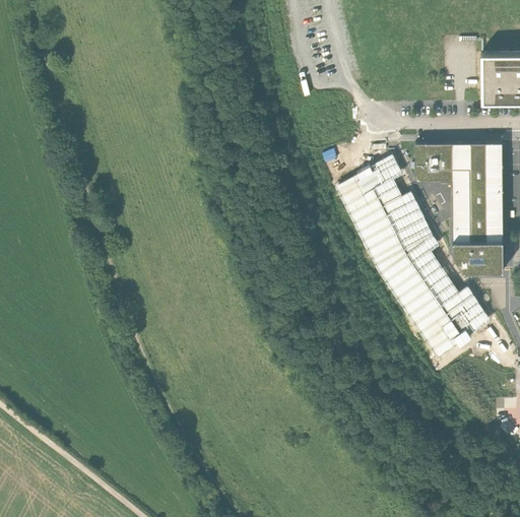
[(519,103),(519,54),(480,55),(481,104),(519,103)]
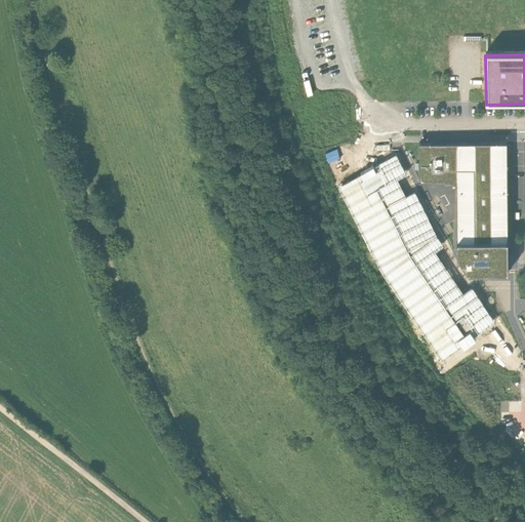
[(304,79),(307,94),(313,93),(310,78),(304,79)]
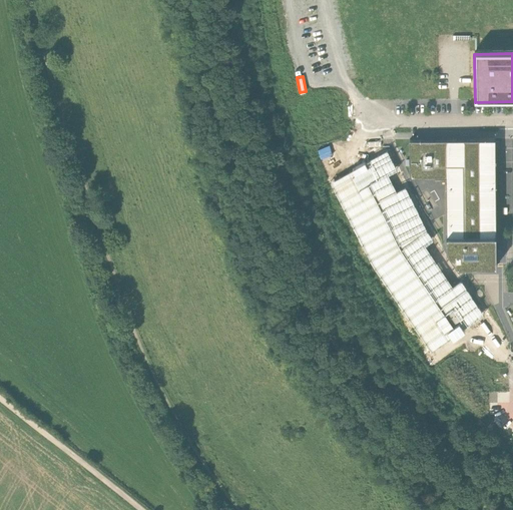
[(446,180),(446,239),(496,238),(495,142),(470,142),(428,143),(409,143),(410,180),(446,180)]
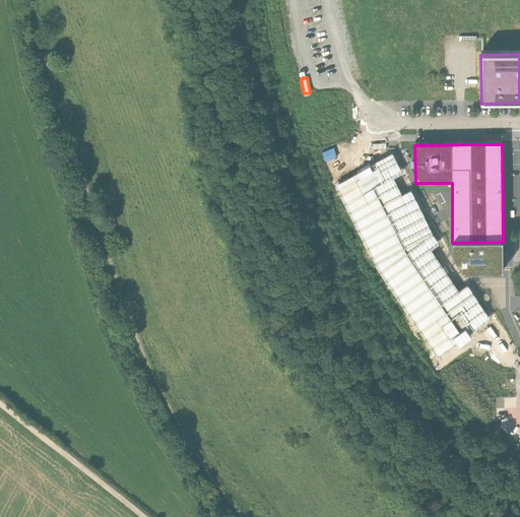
[(439,245),(432,236),(411,192),(402,197),(393,180),(402,175),(392,155),(356,173),(349,177),(334,184),(378,271),(437,358),(457,343),(459,346),(471,338),(469,335),(477,330),(491,321),(471,293),(467,286),(459,293),(431,251),(439,245)]
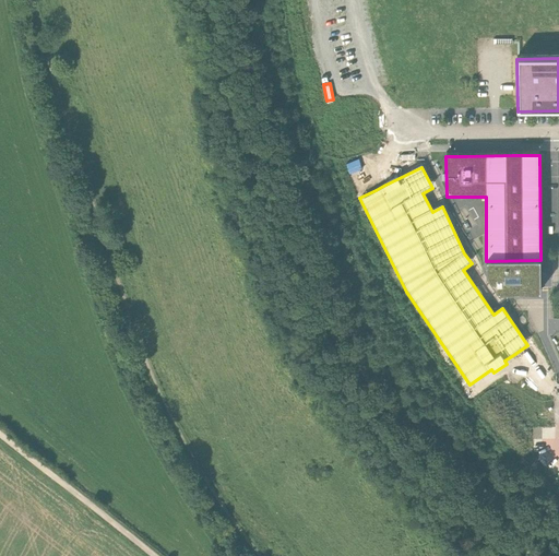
[(462,236),(478,229),(470,209),(453,215),(462,236)]
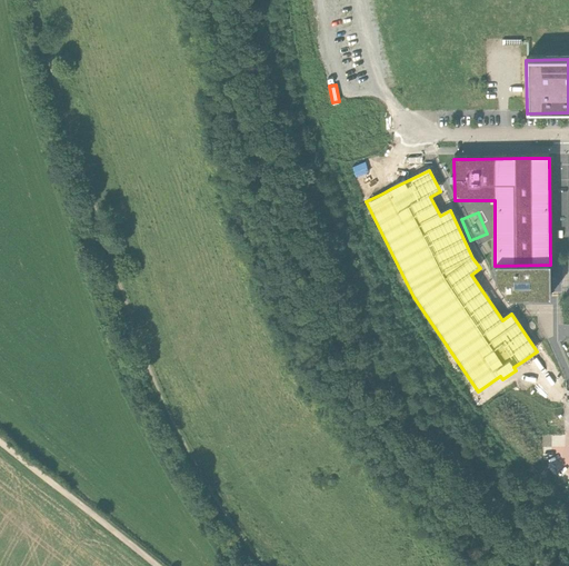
[(550,265),(495,266),(495,281),(507,299),(550,299),(550,285),(553,285),(553,281),(553,279),(550,279),(550,265)]
